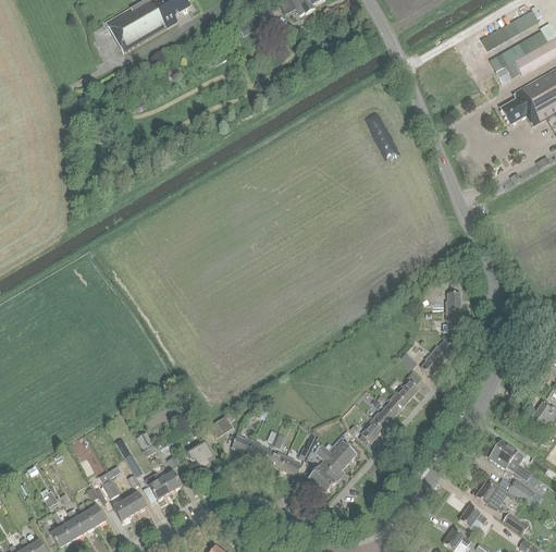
[(189,4),(186,0),(138,0),(104,20),(106,23),(110,28),(109,28),(122,50),(176,19),(173,13),(189,4)]
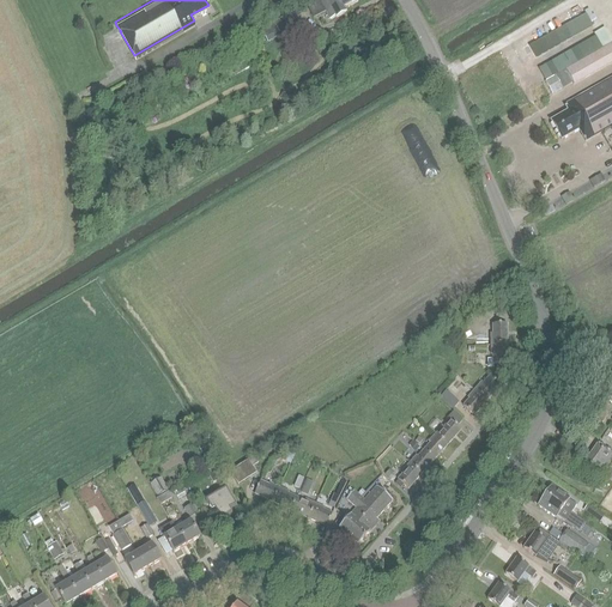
[(309,0),(304,2),(310,14),(323,7),(327,16),(332,13),(333,14),(345,8),(341,2),(346,0),(309,0)]
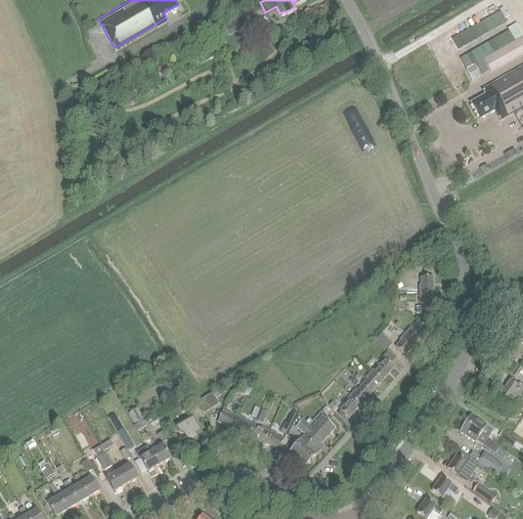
[(252,4),(240,11),(246,23),(258,15),(252,4)]
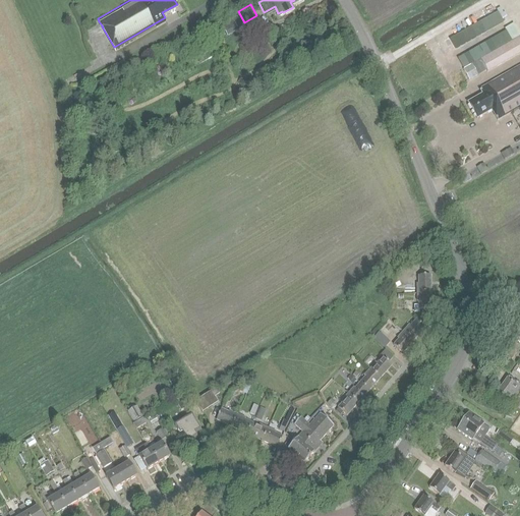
[(497,7),(449,35),(454,44),(502,17),(497,7)]
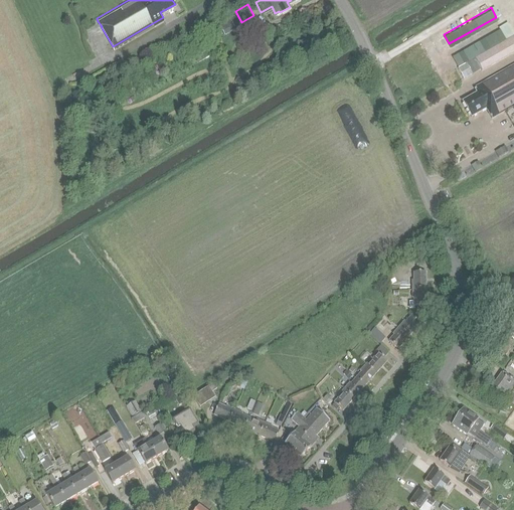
[(513,31),(507,19),(498,24),(505,36),(513,31)]
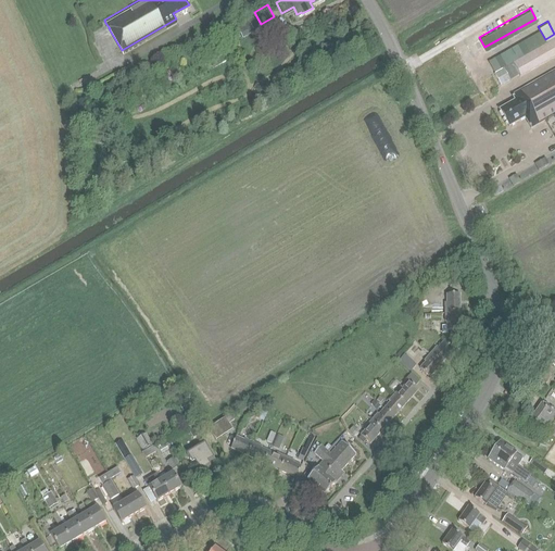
[(539,29),(493,54),(500,65),(545,39),(539,29)]
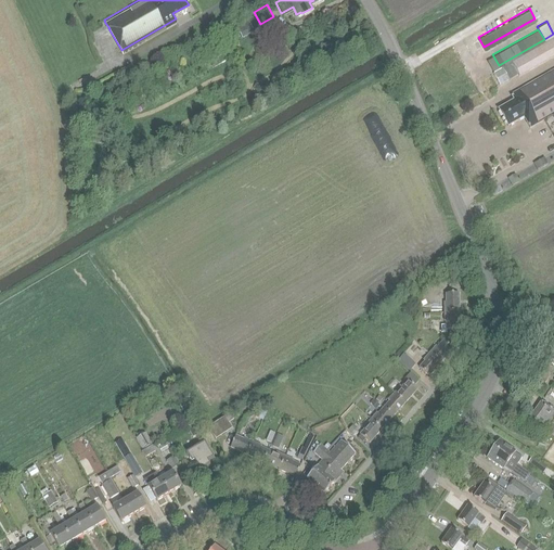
[(553,38),(552,35),(511,59),(518,72),(553,51),(553,38)]
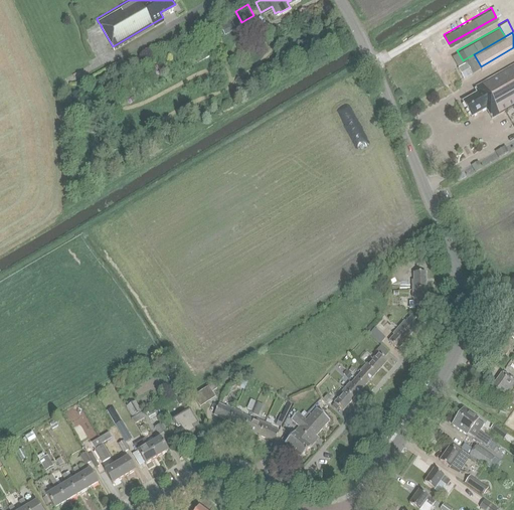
[(465,59),(457,64),(463,74),(471,70),(465,59)]
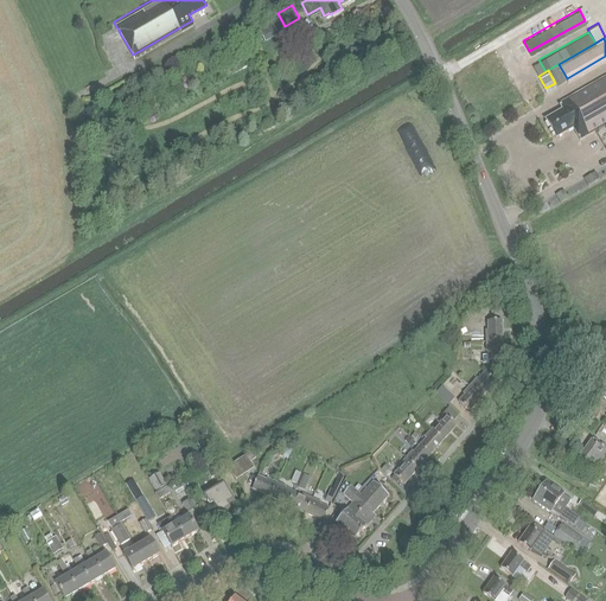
[(605,71),(557,100),(561,106),(543,115),(554,133),(571,123),(578,135),(605,120),(605,122),(605,71)]
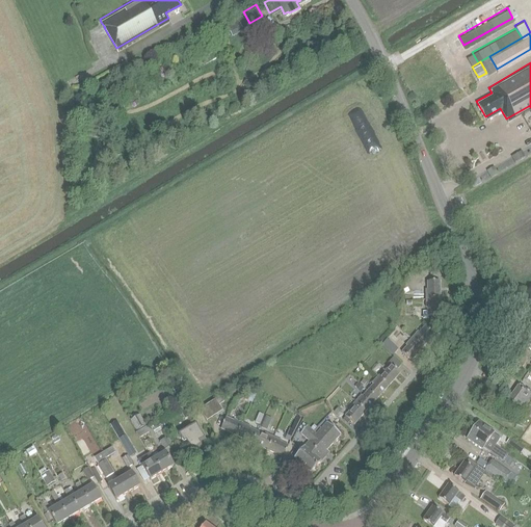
[(521,147),(510,153),(513,158),(524,152),(521,147)]
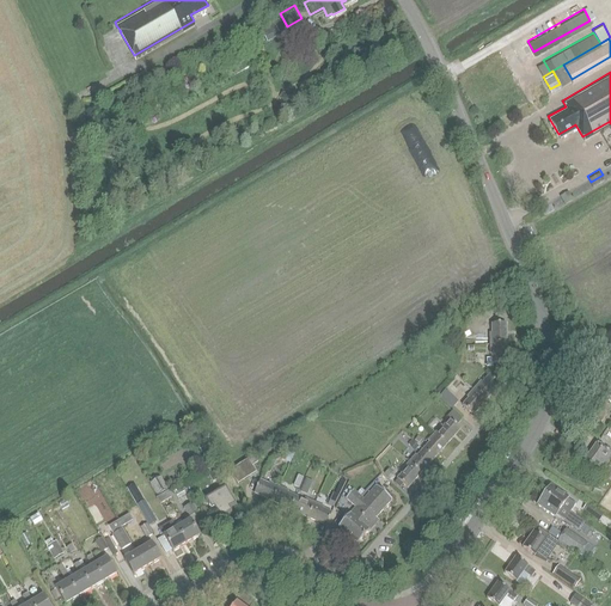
[(568,190),(561,194),(563,200),(572,195),(568,190)]
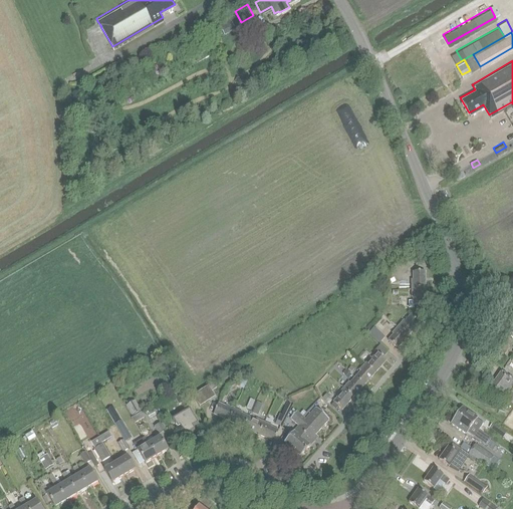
[(410,276),(411,285),(424,284),(423,268),(412,268),(412,276),(410,276)]
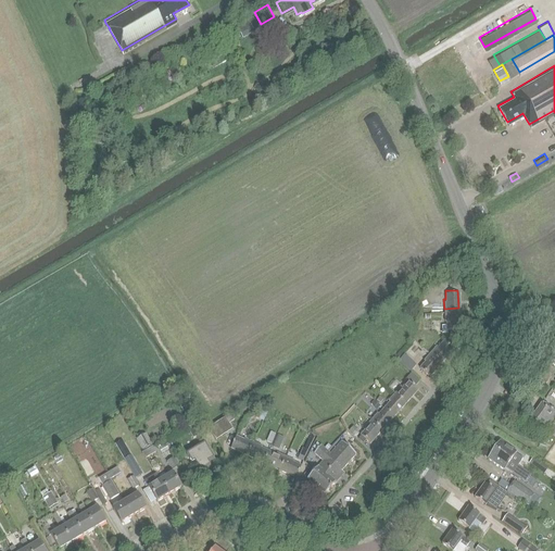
[(554,298),(545,303),(551,312),(554,320),(554,298)]
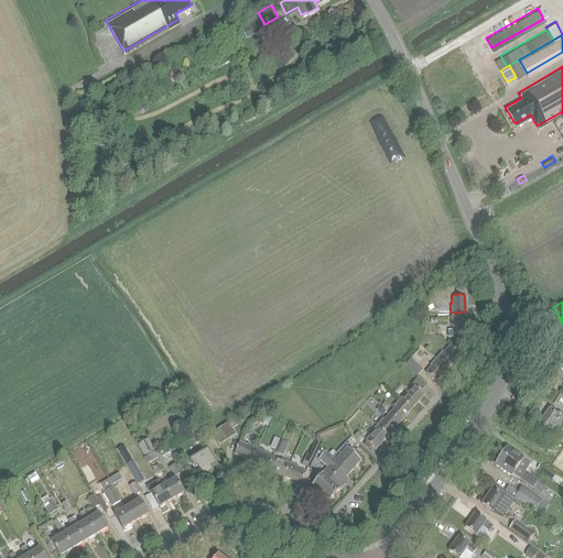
[(465,312),(451,313),(451,321),(452,321),(453,330),(456,330),(461,330),(465,330),(465,312)]
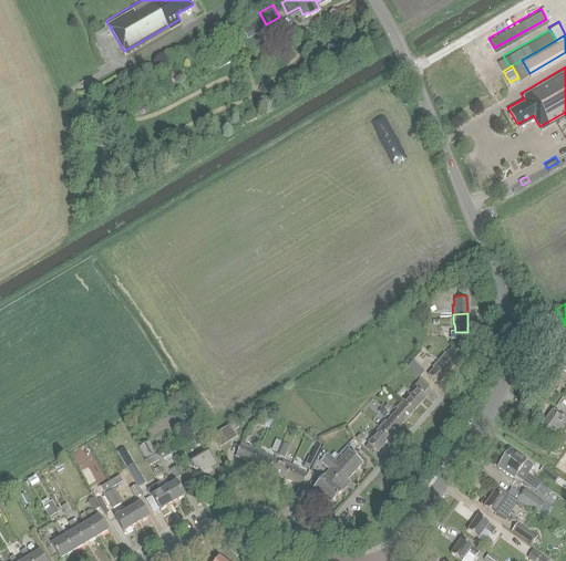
[(444,349),(438,356),(449,365),(461,352),(451,343),(445,350),(444,349)]
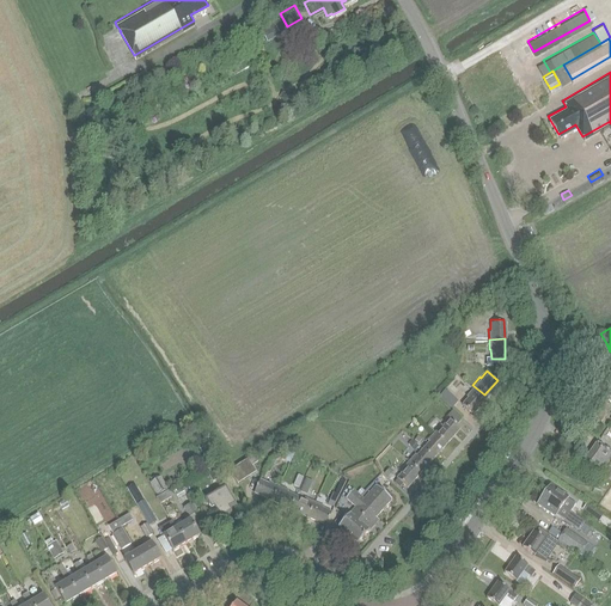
[(484,395),(472,385),(465,392),(468,393),(460,401),(471,410),(484,395)]
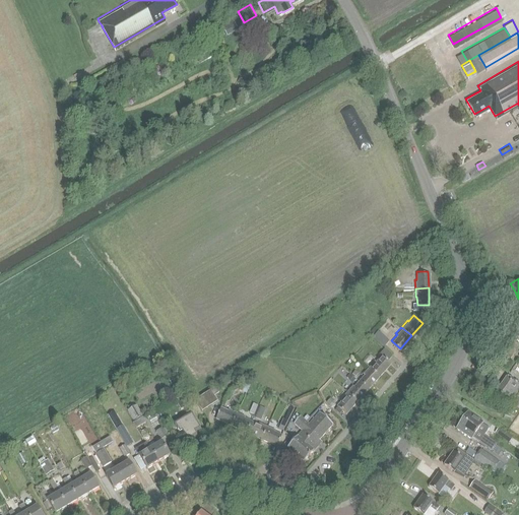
[(388,337),(383,332),(378,338),(383,342),(388,337)]
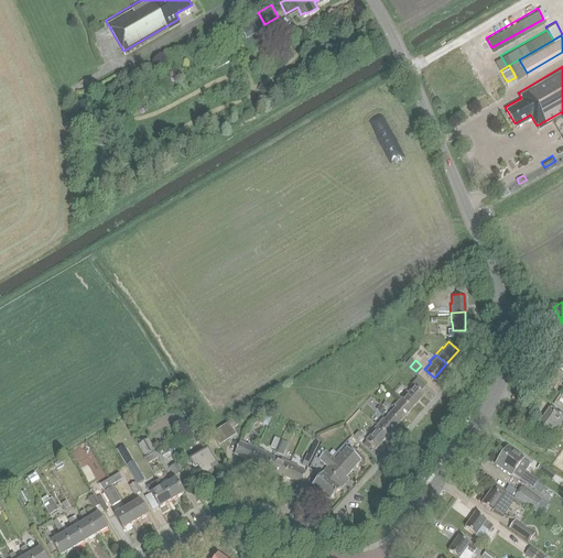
[(413,382),(419,387),(424,382),(415,374),(410,380),(413,382)]
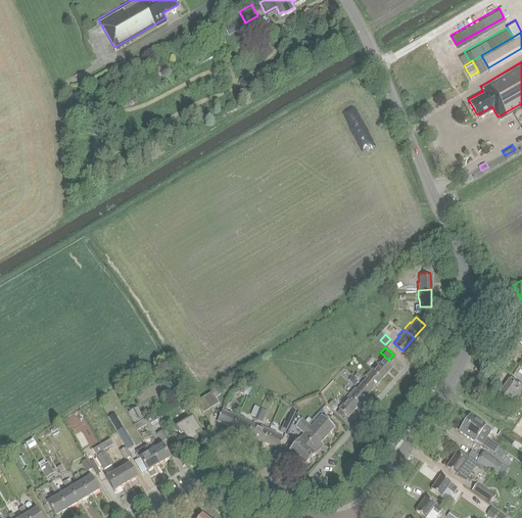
[(376,360),(370,367),(380,375),(391,363),(388,360),(383,355),(377,361),(376,360)]
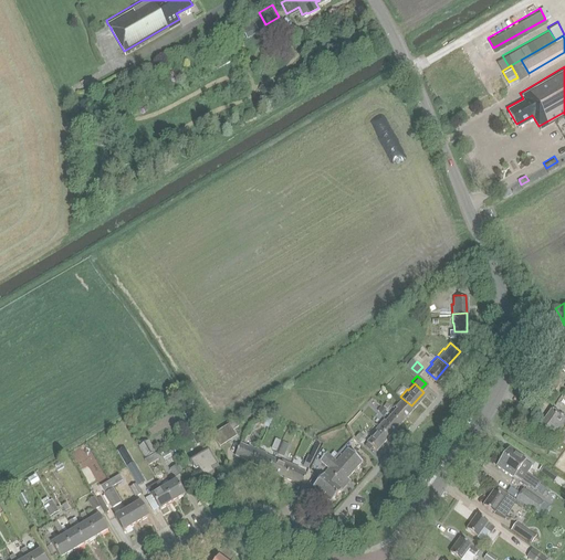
[(396,404),(390,411),(399,420),(411,405),(400,397),(394,403),(396,404)]
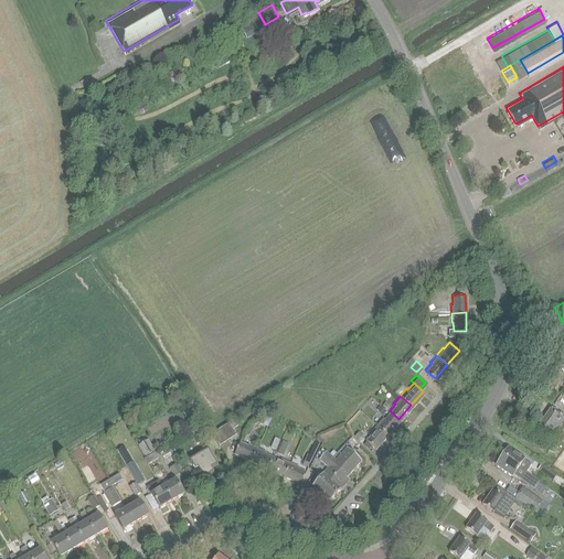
[(563,415),(549,405),(541,414),(559,427),(562,421),(563,422),(563,426),(557,436),(563,440),(563,438),(563,415)]
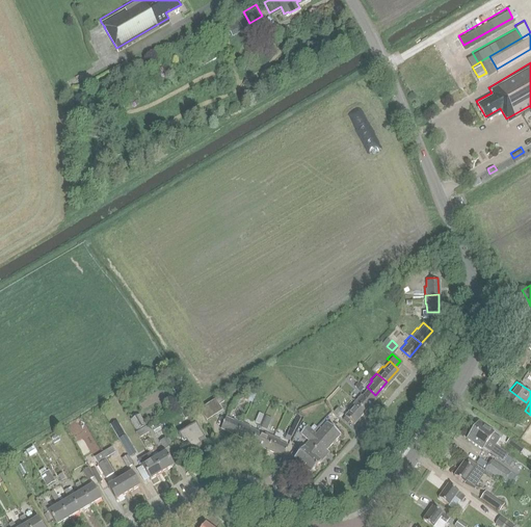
[(360,392),(354,398),(364,407),(375,395),(367,387),(362,393),(360,392)]
